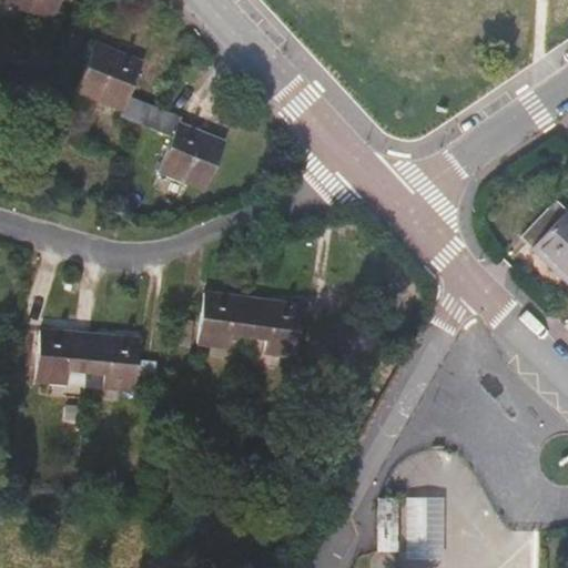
[(62,0),(8,0),(52,21),(62,0)]
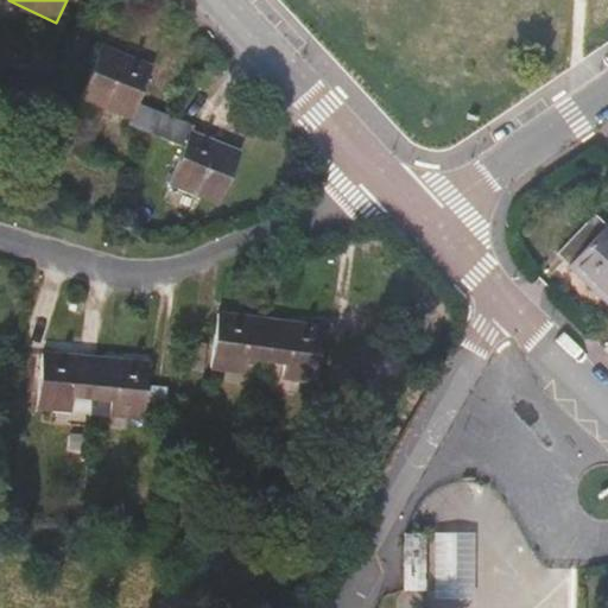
[(153,68),(102,46),(81,97),(131,119),(130,124),(157,135),(165,115),(138,103),(153,68)]
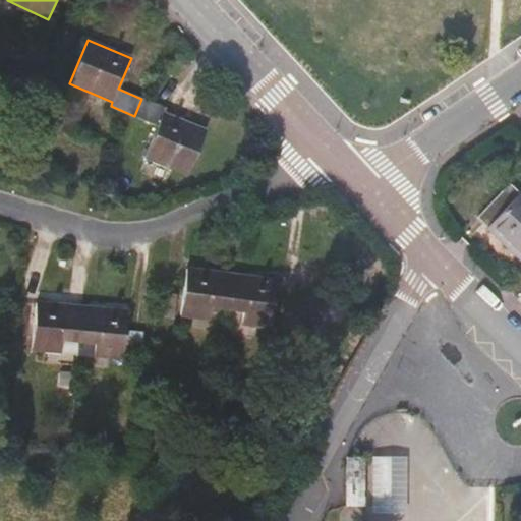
[(206,131),(164,113),(165,109),(141,99),(134,116),(158,125),(146,157),(188,174),(206,131)]
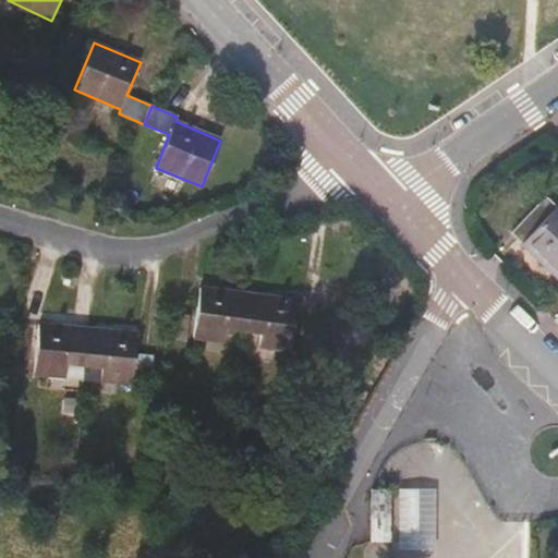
[(557,208),(544,196),(509,232),(557,277),(557,208)]
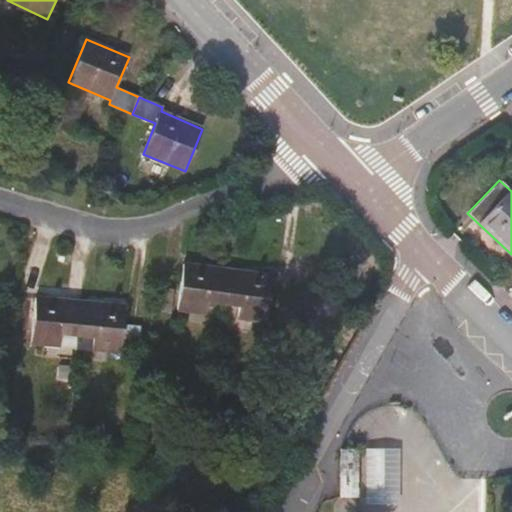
[(228,270),(183,264),(177,309),(206,313),(208,302),(223,304),(228,270)]
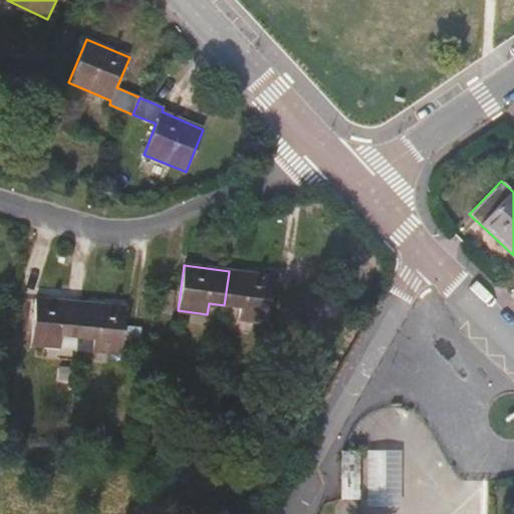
[(274,276),(229,271),(224,305),(240,307),(238,318),(268,322),(274,276)]
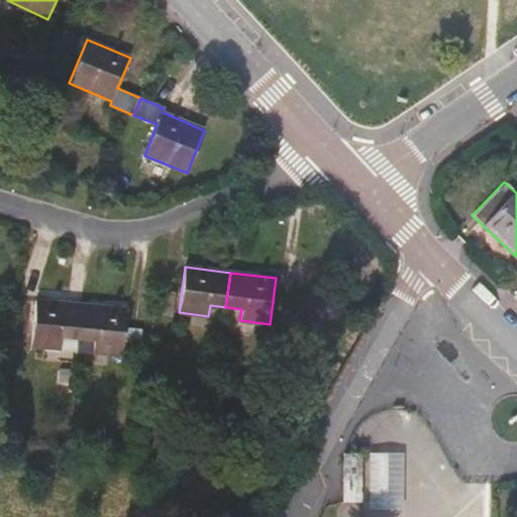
[(81,305),(35,300),(31,345),(61,348),(62,338),(78,339),(81,305)]
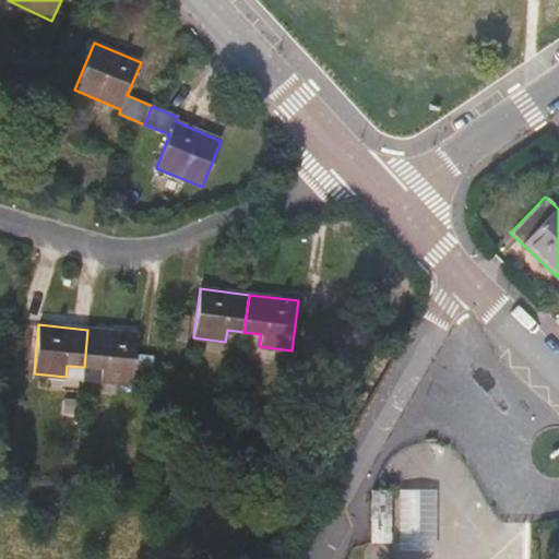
[(134,354),(137,333),(87,330),(84,367),(100,368),(99,380),(131,383),(134,354)]
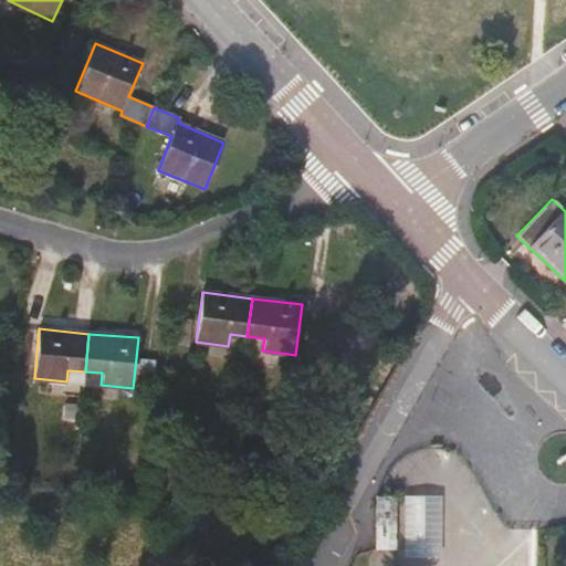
[(152,390),(154,359),(136,358),(133,388),(152,390)]
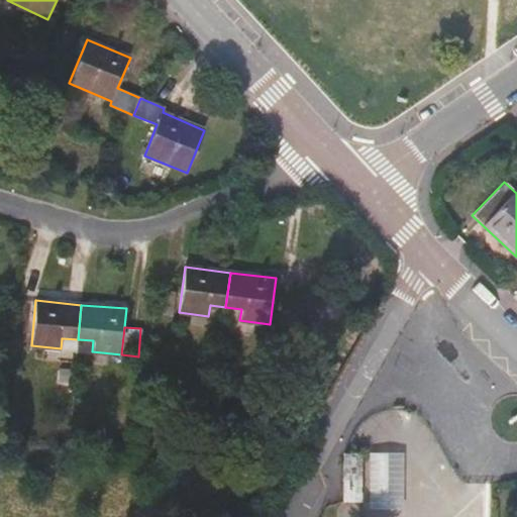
[(343,454),(343,489),(343,503),(360,504),(360,454),(343,454)]
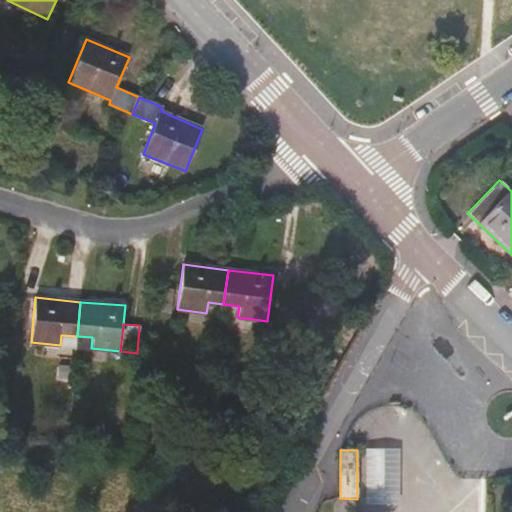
[(397,450),(367,450),(367,505),(396,505),(397,450)]
